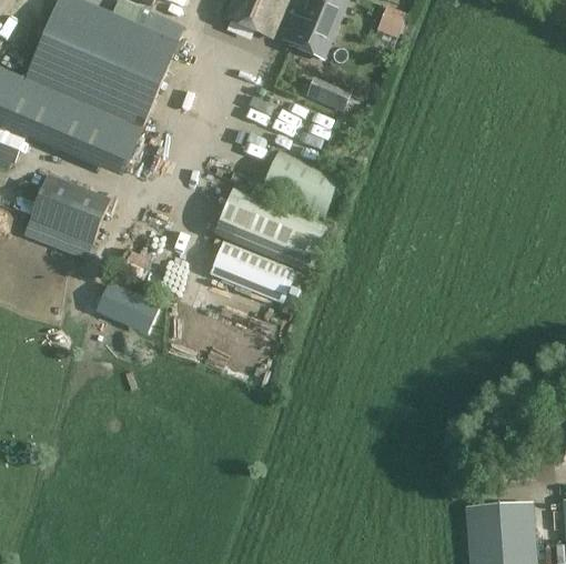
[(56,0),(23,79),(141,129),(179,39),(86,0),(56,0)]
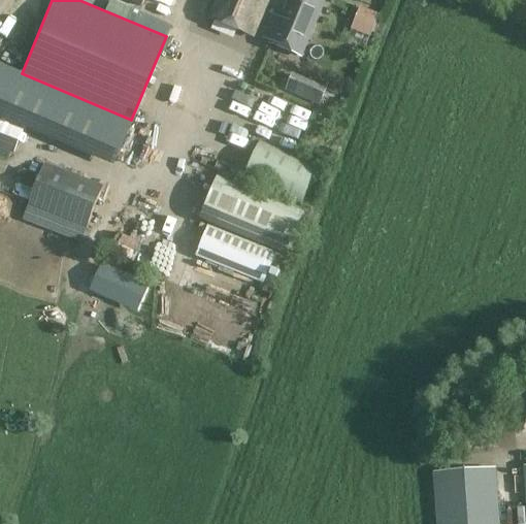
[(214,0),(208,14),(252,33),(265,0),(214,0)]
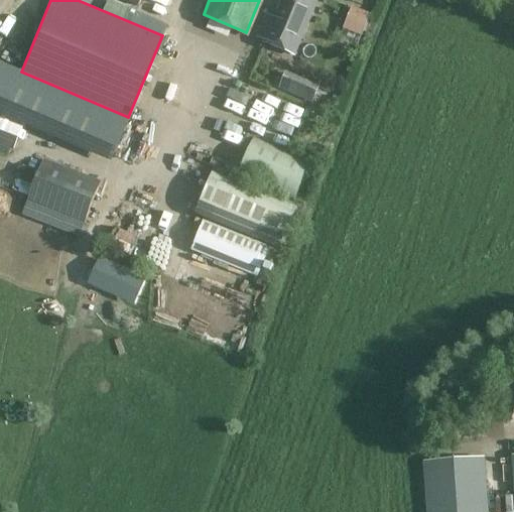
[(278,0),(263,38),(292,50),(313,0),(278,0)]
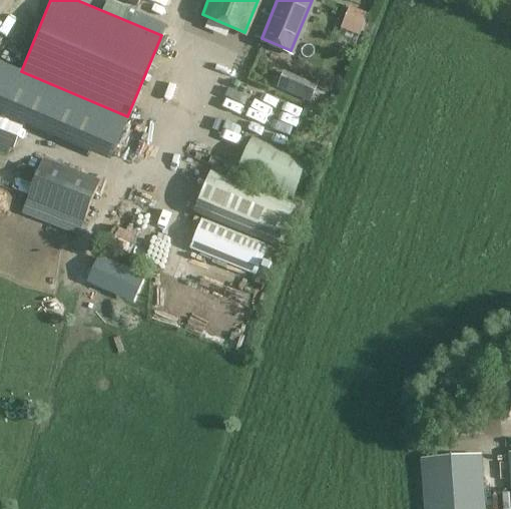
[(366,11),(349,4),(340,25),(357,32),(366,11)]
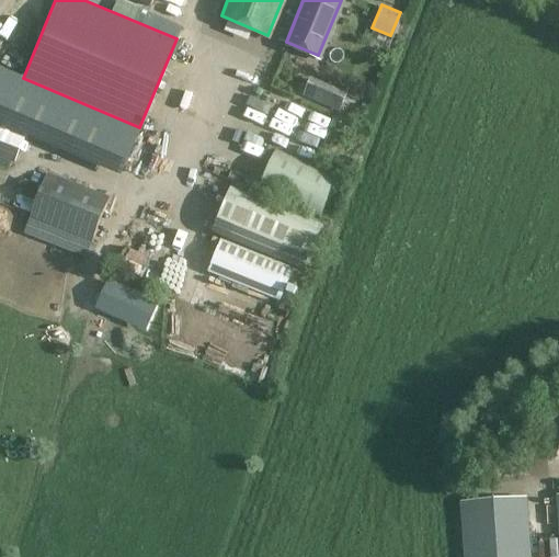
[(139,127),(23,78),(0,68),(0,123),(120,174),(139,127)]
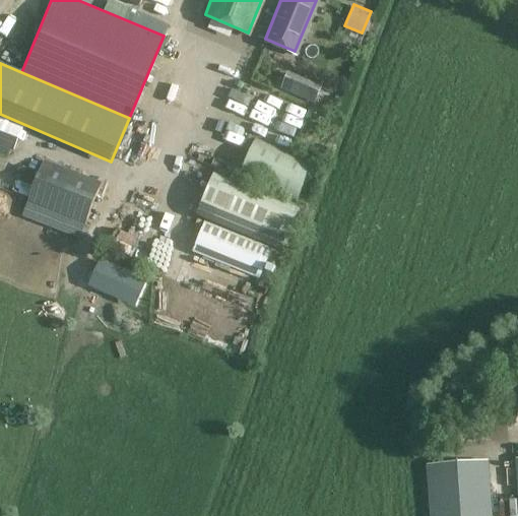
[(308,79),(301,95),(314,102),(321,84),(308,79)]
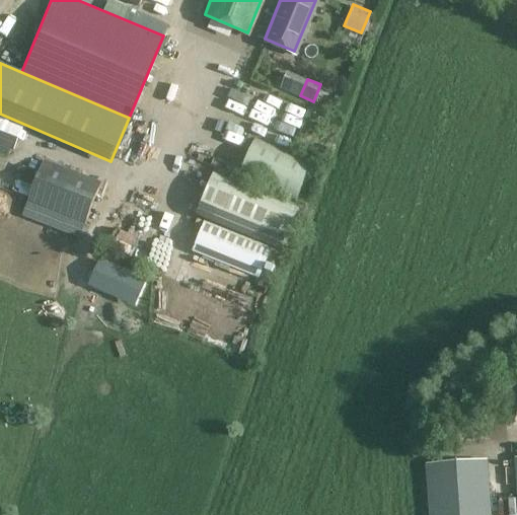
[(226,88),(219,104),(229,109),(236,93),(226,88)]
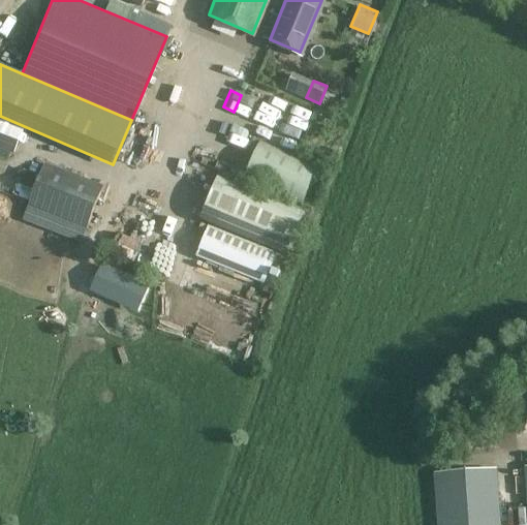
[(256,95),(252,105),(269,112),(273,101),(256,95)]
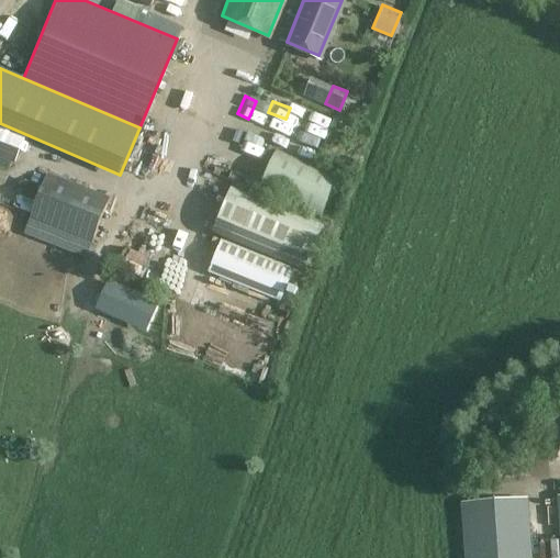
[(314,159),(326,124),(297,113),(293,124),(281,120),(277,130),(300,137),(294,152),(314,159)]
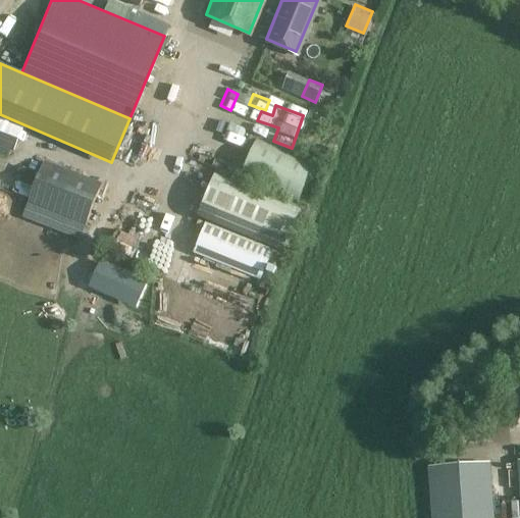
[(314,160),(256,138),(240,176),(298,201),(314,160)]
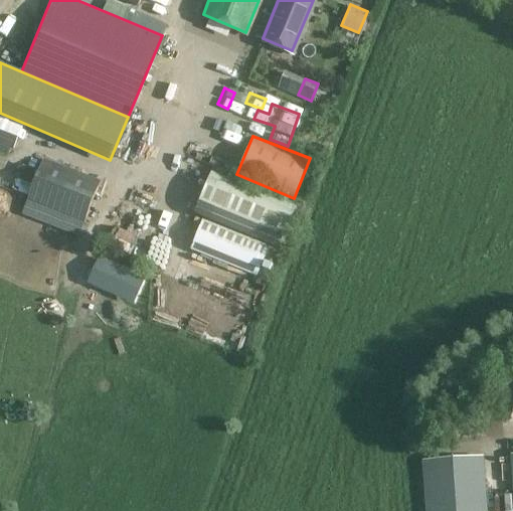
[(42,156),(26,196),(86,220),(100,178),(42,156)]
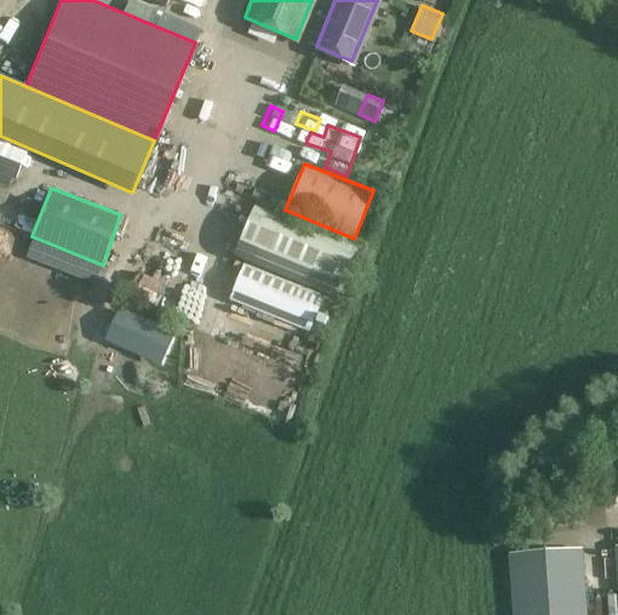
[(267,208),(255,237),(345,272),(358,242),(267,208)]
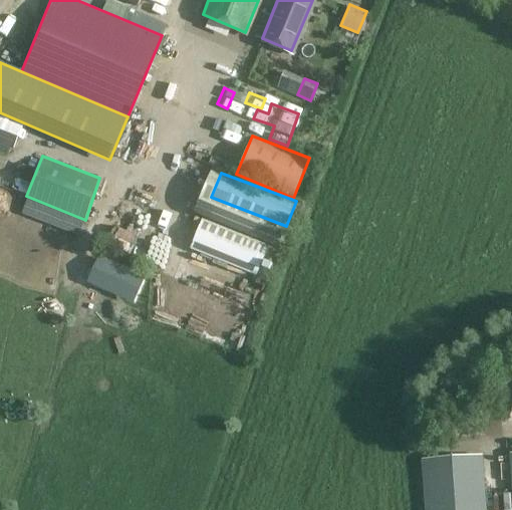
[(122,243),(133,208),(118,204),(114,221),(109,240),(122,243)]
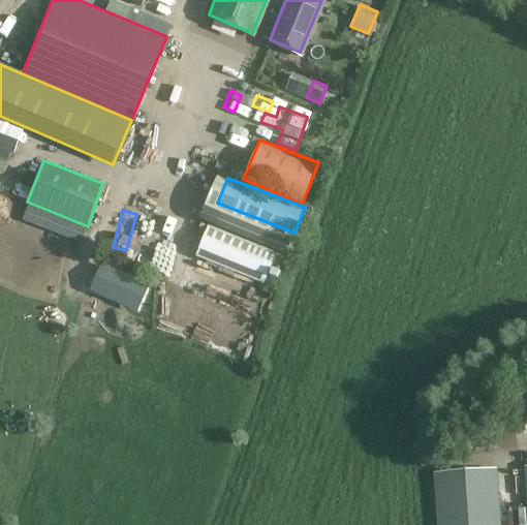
[(276,251),(208,224),(195,254),(264,282),(276,251)]
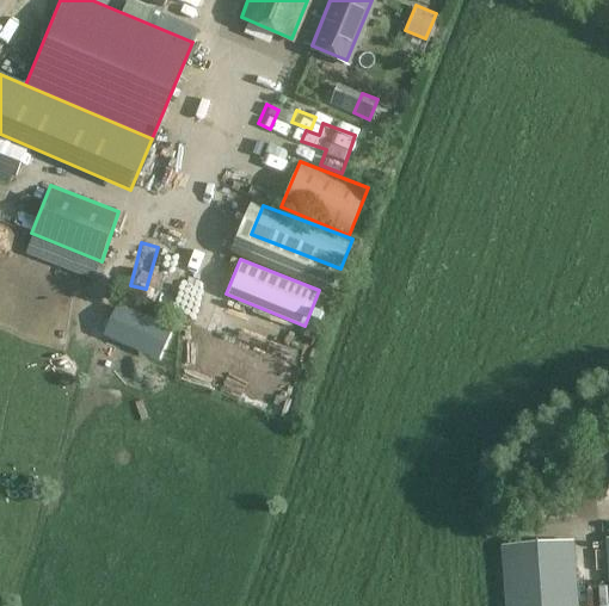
[(578,605),(573,537),(499,543),(503,605),(578,605)]
